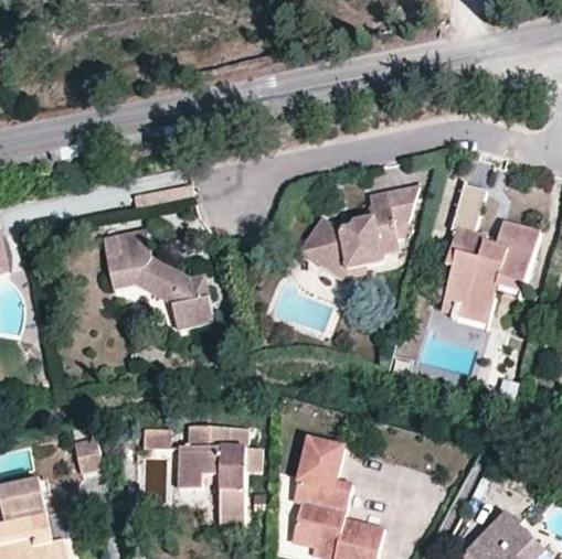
[(486,186),(463,180),(451,223),(454,224),(444,262),(456,266),(451,285),(455,286),(441,336),(480,347),(497,288),(499,279),(523,286),(540,227),(502,217),(494,247),(484,245),(487,233),(474,228),(486,186)]
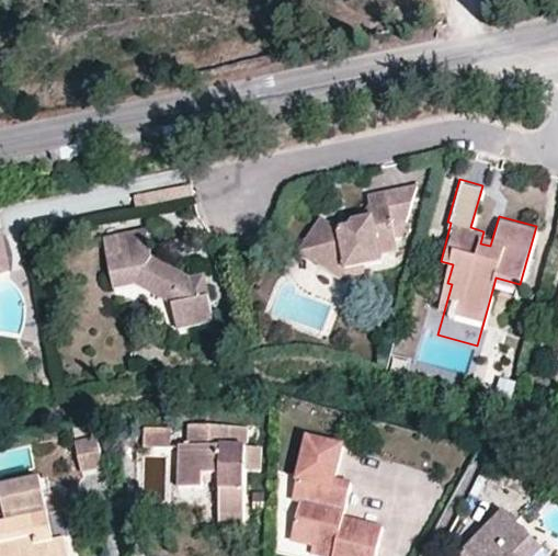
[(414,183),(367,194),(372,216),(352,220),(353,224),(336,227),(319,217),(304,244),(318,252),(319,263),(342,276),(345,274),(349,265),(367,263),(380,260),(379,251),(396,248),(394,236),(389,222),(405,218),(414,183)]
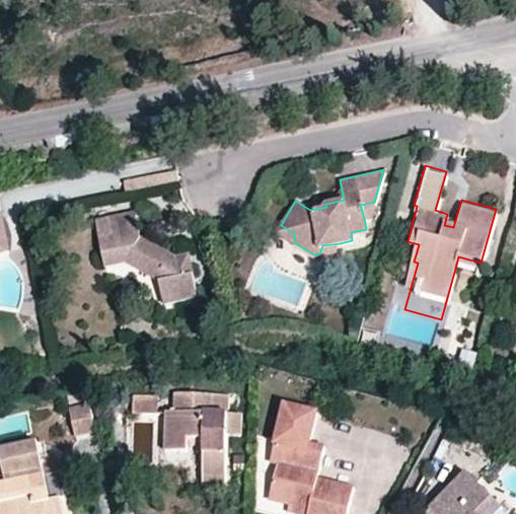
[(369,217),(374,202),(360,205),(364,218),(369,217)]
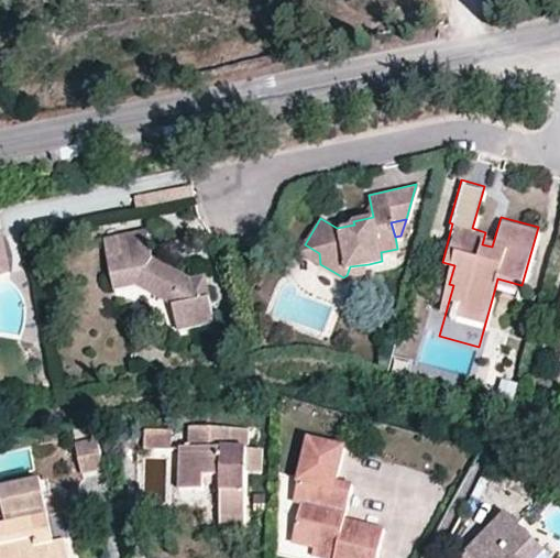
[(0,228),(0,271),(10,269),(0,228)]
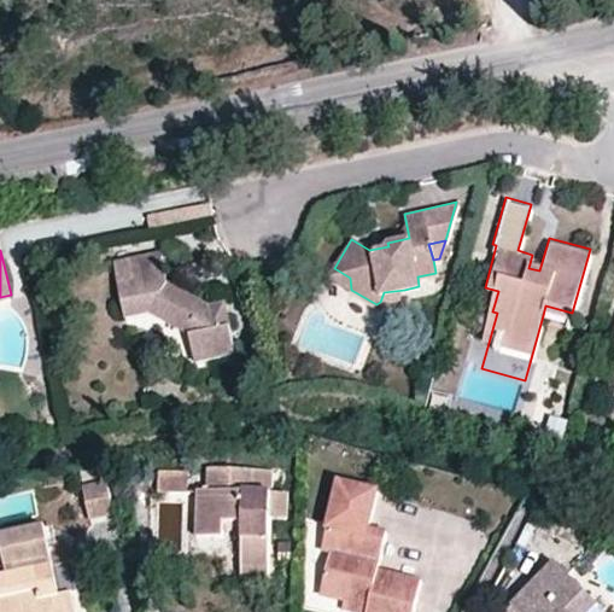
[(164,281),(158,251),(126,257),(111,260),(121,315),(146,312),(188,337),(193,361),(233,354),(222,302),(205,306),(164,281)]
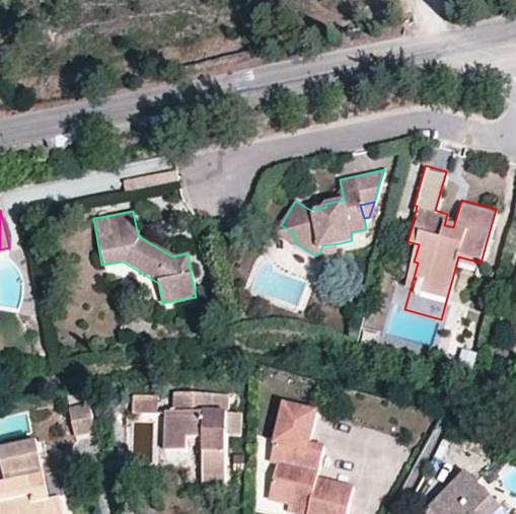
[(277,232),(295,243),(294,233),(281,225),(277,232)]
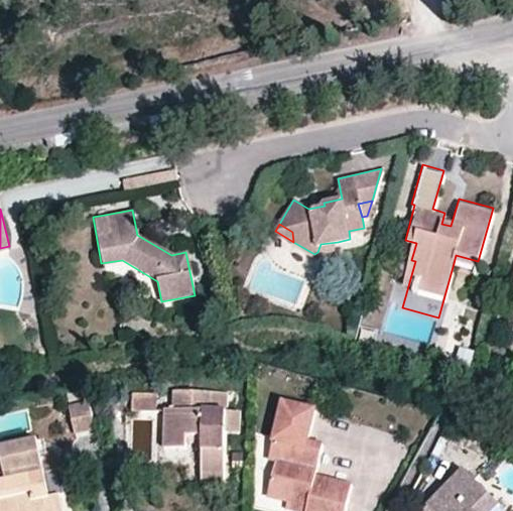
[(338,242),(321,244),(317,252),(339,249),(338,242)]
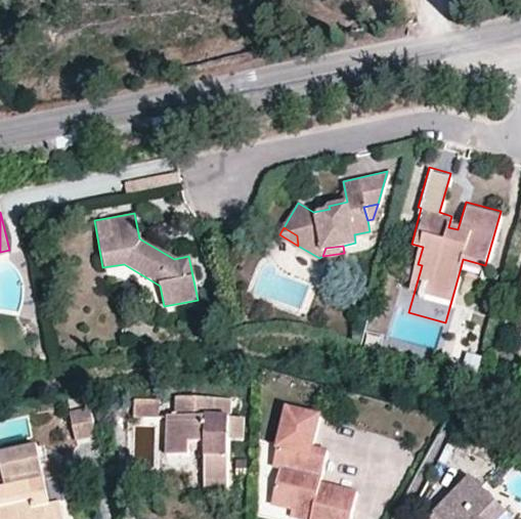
[(483,273),(485,265),(463,259),(461,267),(483,273)]
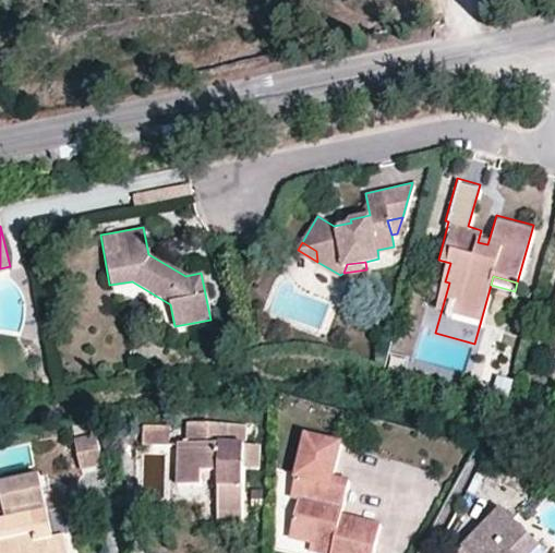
[(243,443),(243,422),(227,421),(184,420),(183,440),(175,441),(173,480),(197,482),(198,475),(198,468),(216,469),(216,475),(216,516),(239,516),(242,465),(243,443)]
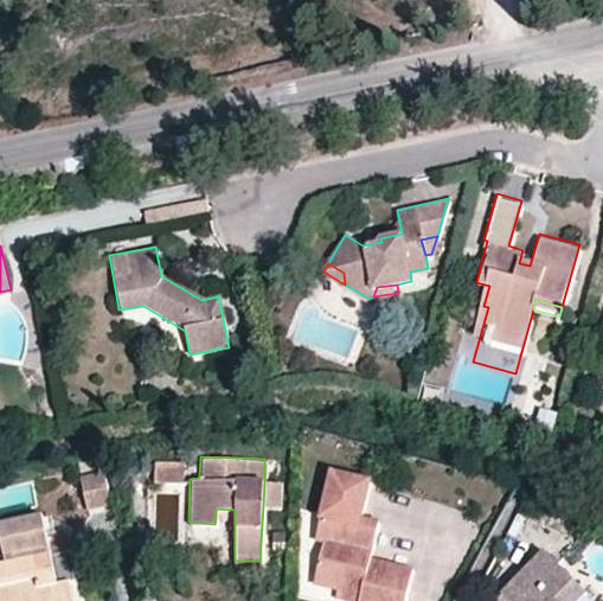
[(153,459),(152,477),(181,478),(183,459),(153,459)]
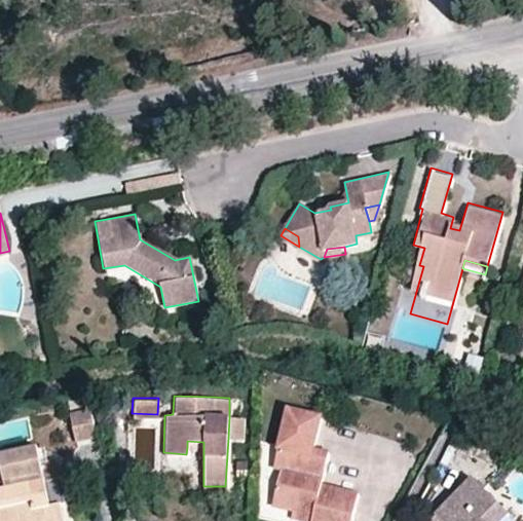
[(68,411),(73,438),(96,434),(89,407),(68,411)]
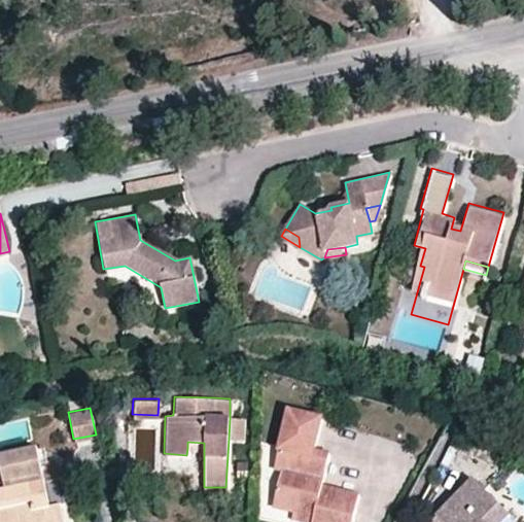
[(312,455),(321,418),(287,410),(278,447),(312,455)]
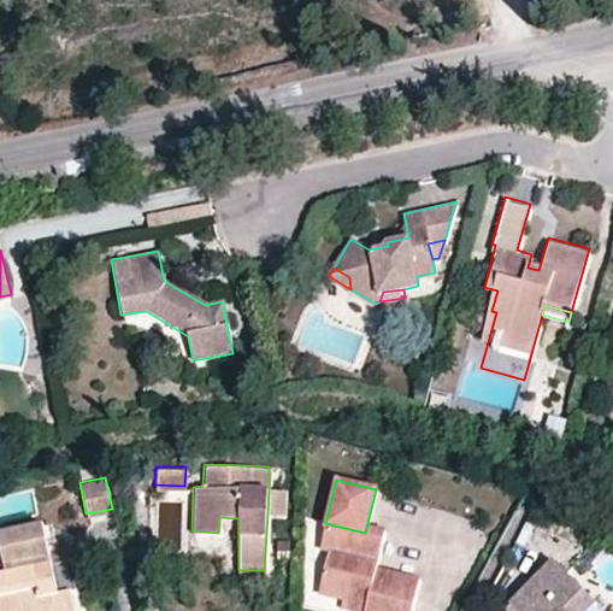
[(284,488),(269,489),(267,513),(283,515),(284,488)]
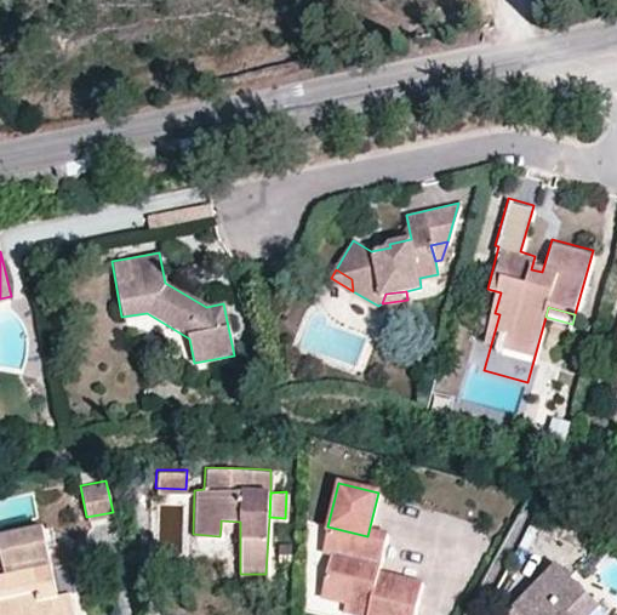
[(72,562),(67,539),(44,542),(41,524),(0,534),(0,547),(5,574),(0,575),(0,614),(72,614),(68,591),(58,593),(53,565),(72,562)]
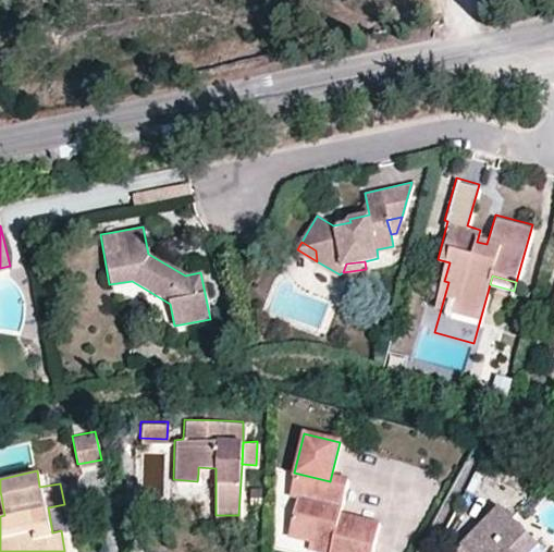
[(371,551),(379,520),(341,512),(342,503),(327,500),(330,481),(294,473),(290,493),(296,497),(287,536),(309,542),(331,547),(329,551),(371,551)]
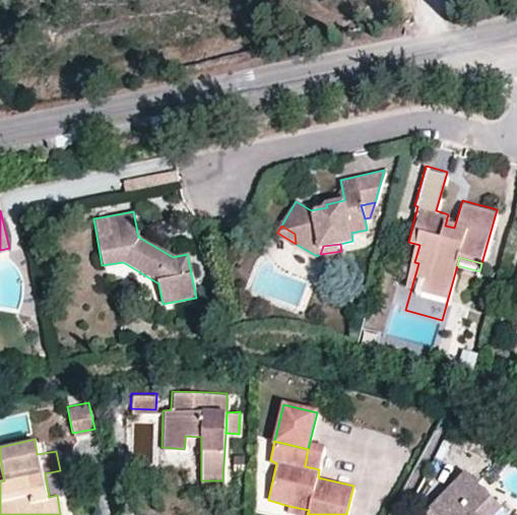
[(305,466),(319,469),(325,446),(315,444),(314,451),(308,449),(305,466)]
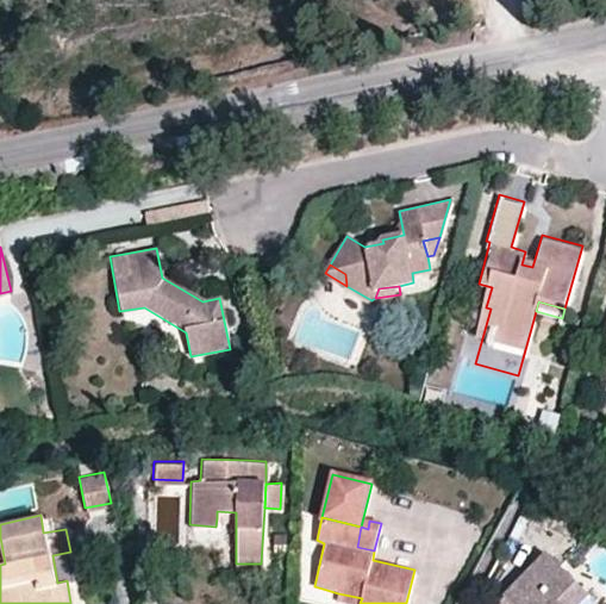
[(504,596),(500,599),(504,603),(581,603),(589,596),(544,549),(501,593),(504,596)]
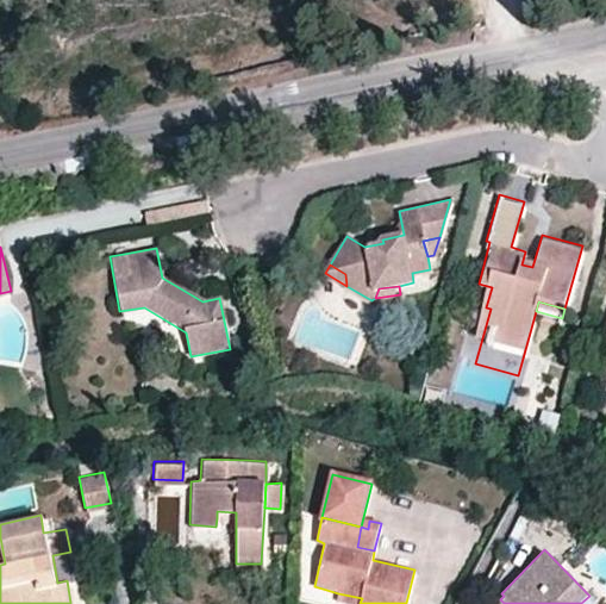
[(76,578),(70,552),(52,555),(57,583),(67,580),(76,578)]
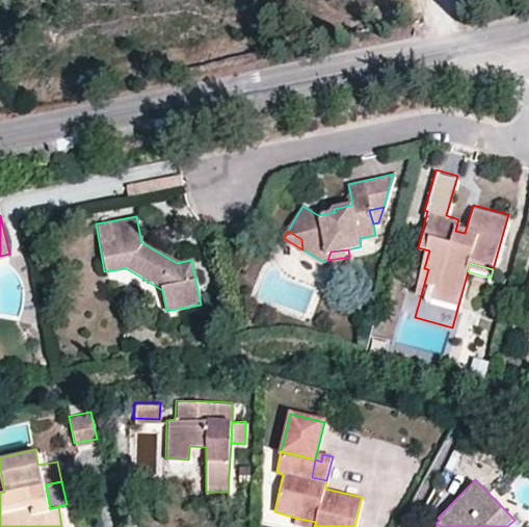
[(294,524),(306,526),(314,526),(316,522),(295,518),(294,524)]
